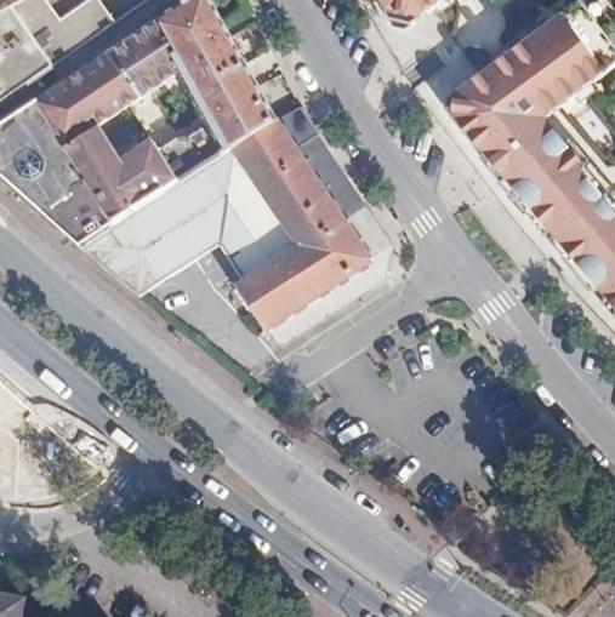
[(0,97),(49,63),(109,18),(96,0),(77,0),(53,16),(44,0),(0,0),(0,97)]
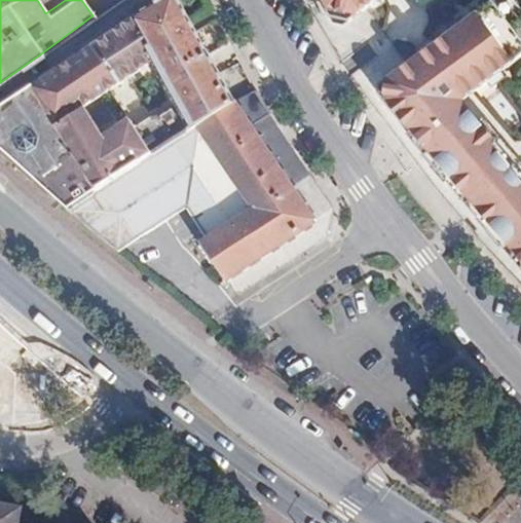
[(233,97),(176,0),(154,0),(87,43),(119,74),(154,50),(181,95),(156,109),(154,105),(133,117),(153,149),(233,97)]
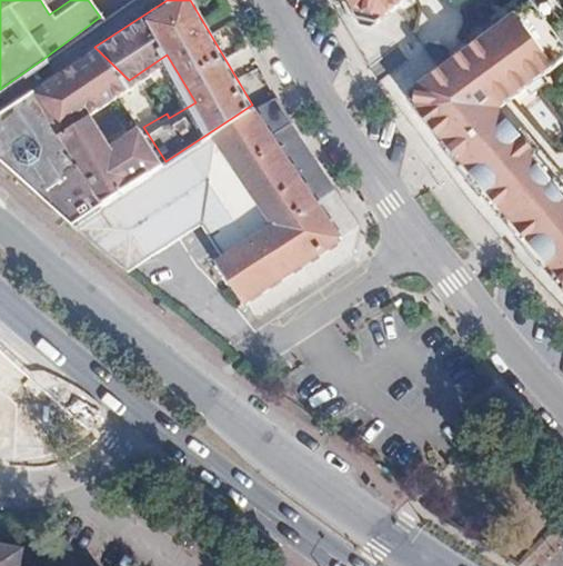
[(345,0),(352,13),(362,17),(372,20),(399,0),(345,0)]
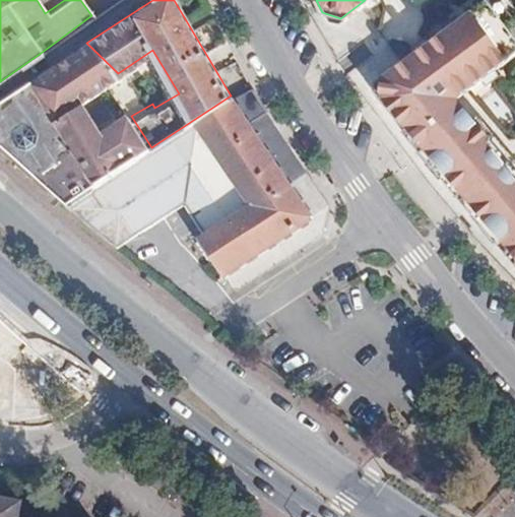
[(514,167),(452,94),(514,49),(514,20),(498,0),(478,0),(378,75),(376,95),(397,121),(415,141),(411,144),(423,157),(427,154),(441,171),(438,176),(478,223),(484,219),(497,236),(492,239),(504,253),(508,249),(514,257),(514,167)]
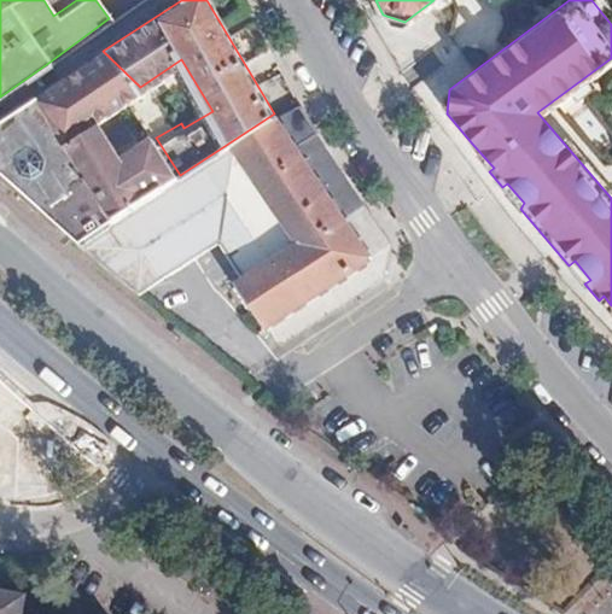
[(109,168),(81,126),(140,87),(103,51),(0,118),(0,174),(75,241),(180,175),(156,138),(109,168)]
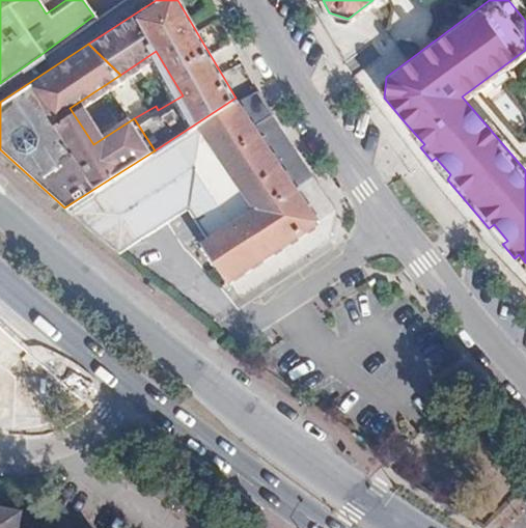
[(297,155),(270,115),(253,86),(236,98),(155,150),(64,207),(102,239),(138,214),(174,190),(183,201),(205,234),(198,239),(231,292),(292,254),(327,232),(333,205),(297,155)]
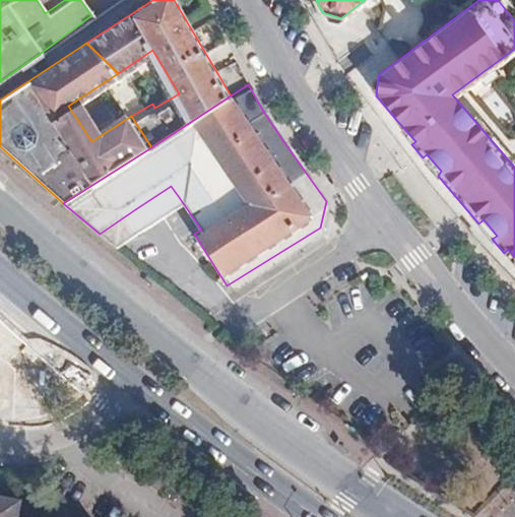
[(111,243),(179,197),(171,186),(135,209),(100,234),(111,243)]
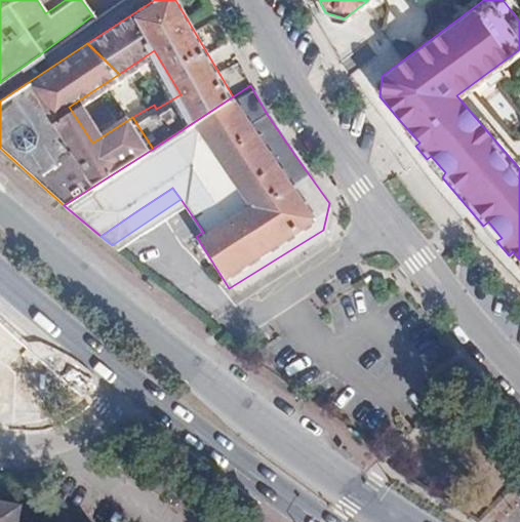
[(12,521),(15,507),(0,504),(0,521),(12,521)]
